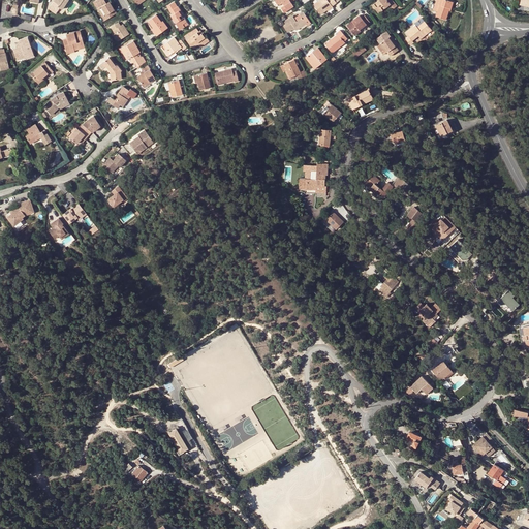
[(55,0),(51,7),(57,11),(60,8),(62,9),(68,0),(55,0)]
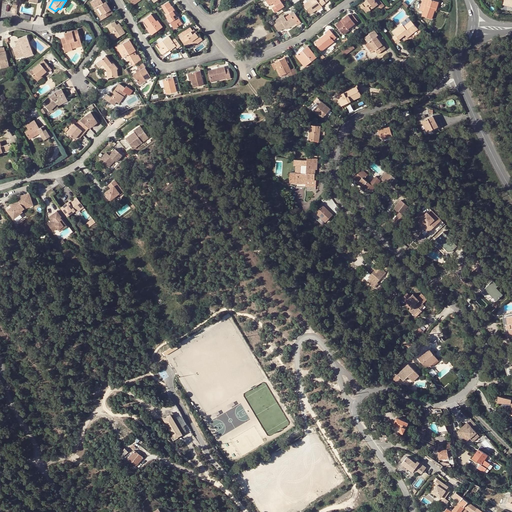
[(103,19),(112,13),(110,9),(110,10),(106,4),(105,4),(104,3),(105,2),(105,1),(104,0),(93,0),(91,1),(103,19)]
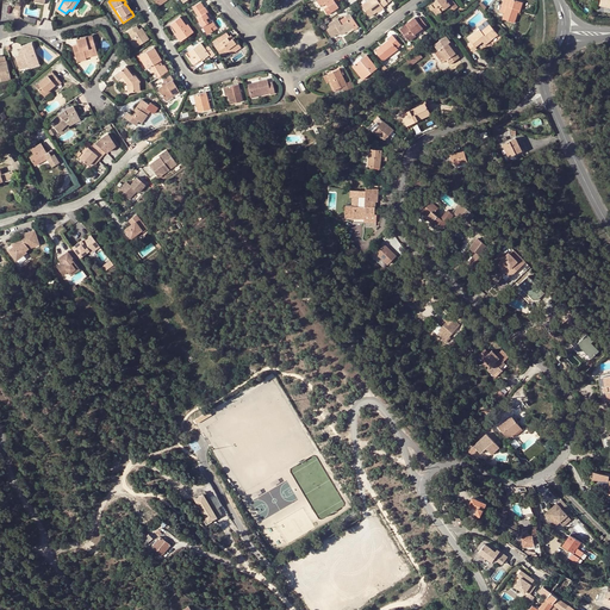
[(319,0),(318,1),(321,6),(325,2),(328,6),(324,8),(328,14),(338,7),(336,2),(338,0),(319,0)]
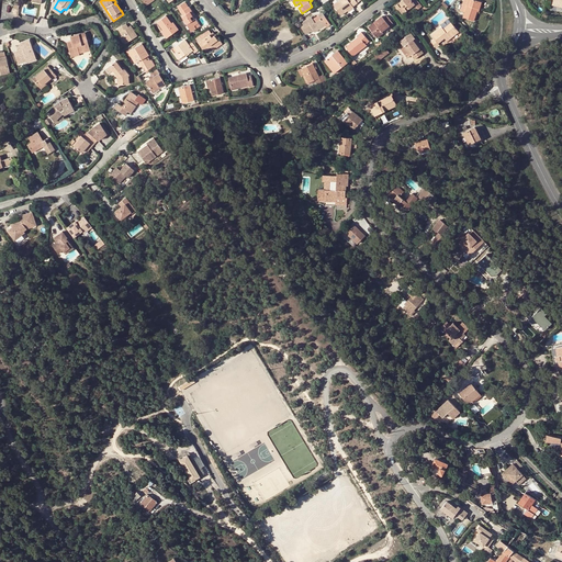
[(341,15),(347,11),(353,7),(358,2),(355,0),(339,0),(334,4),(341,15)]
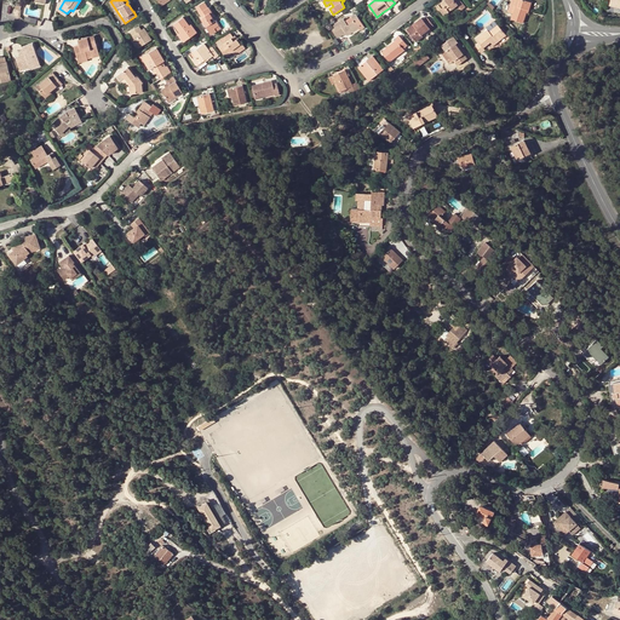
[(454,0),(445,0),(437,6),(445,16),(458,5),(461,10),(466,7),(460,0),(454,0)]
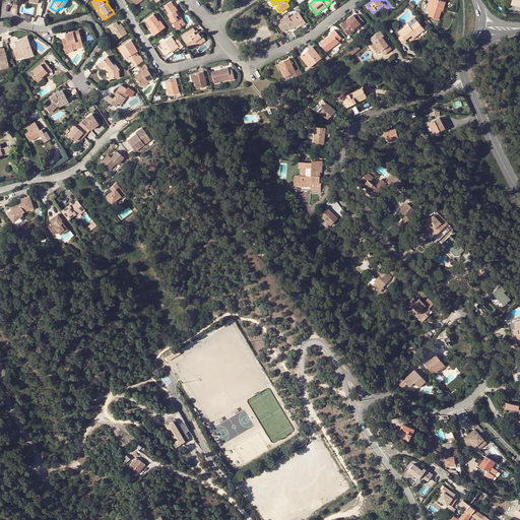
[(435,5),(436,0),(429,0),(426,10),(431,11),(433,5),(435,5)]
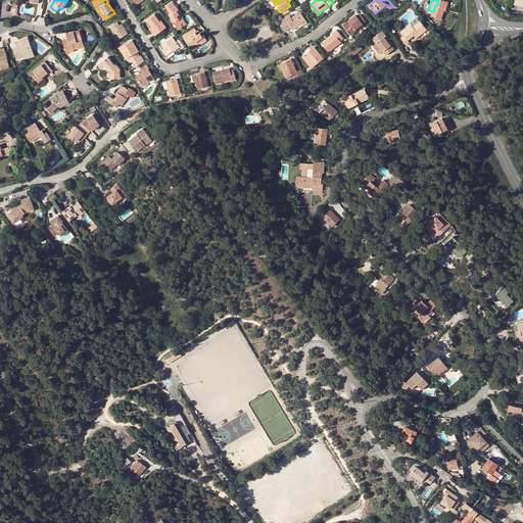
[(438,0),(437,5),(435,5),(433,11),(431,15),(441,19),(444,10),(444,8),(446,8),(447,2),(441,0),(438,0)]
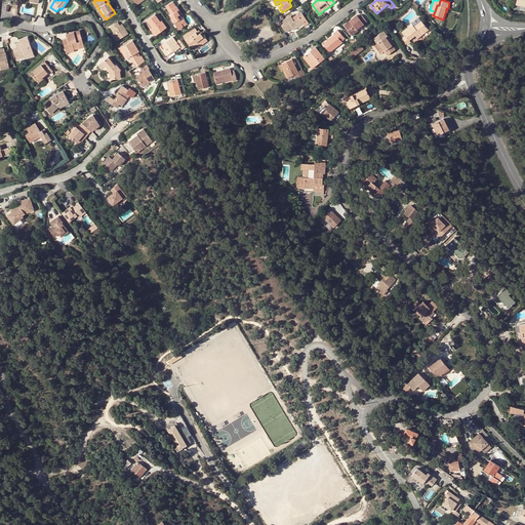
[(92,2),(104,21),(106,19),(93,1),(92,2)]
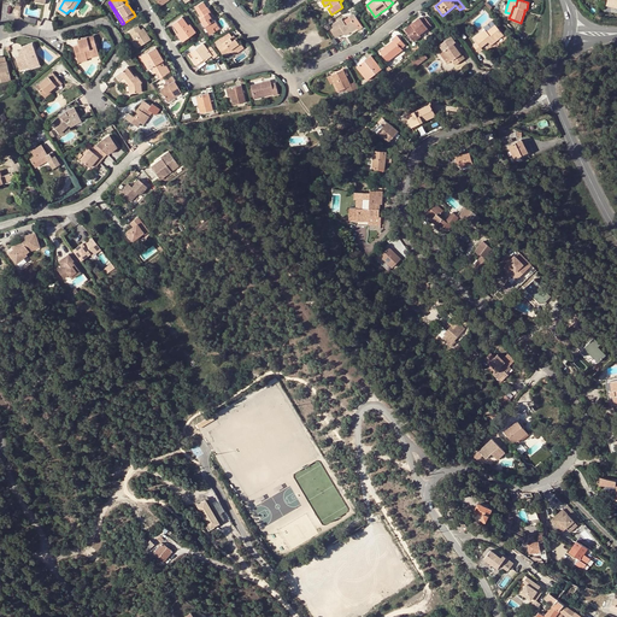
[(210,35),(215,31),(213,28),(217,25),(213,21),(212,22),(210,18),(211,17),(212,16),(207,7),(206,7),(203,3),(194,7),(200,17),(199,18),(210,35)]
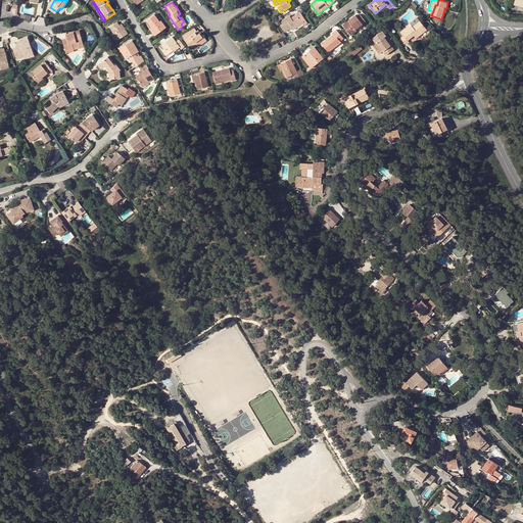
[(285,32),(289,29),(291,28),(292,29),(293,31),(297,28),(296,26),(302,22),(302,24),(303,26),(307,22),(300,12),(297,14),(298,17),(293,21),(291,18),(290,16),(281,21),(283,25),(281,26),(285,32)]
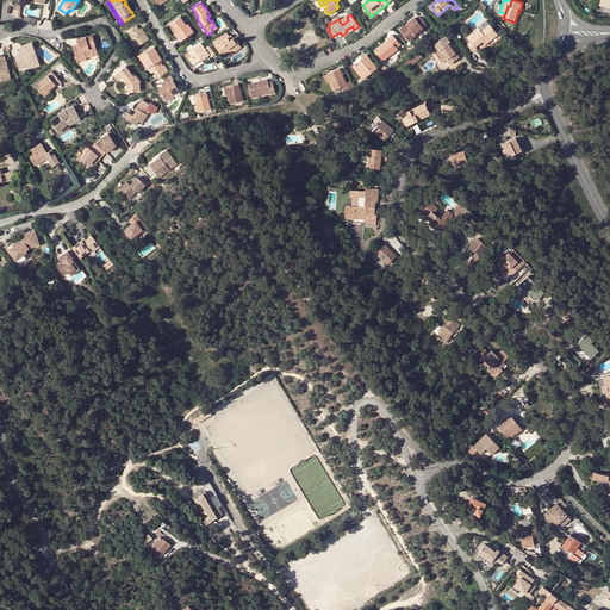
[(180,17),(170,24),(175,32),(174,33),(180,42),(193,32),(187,24),(186,25),(180,17)]
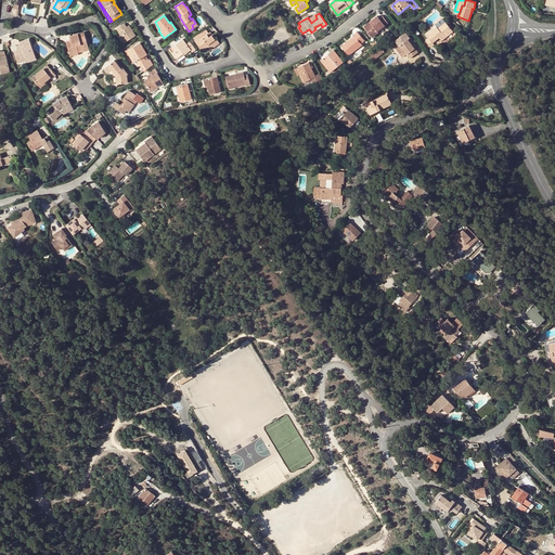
[(369,26),(368,24),(364,27),(373,38),(378,34),(377,31),(385,26),(388,24),(383,16),(379,18),(377,16),(370,23),(372,24),(369,26)]
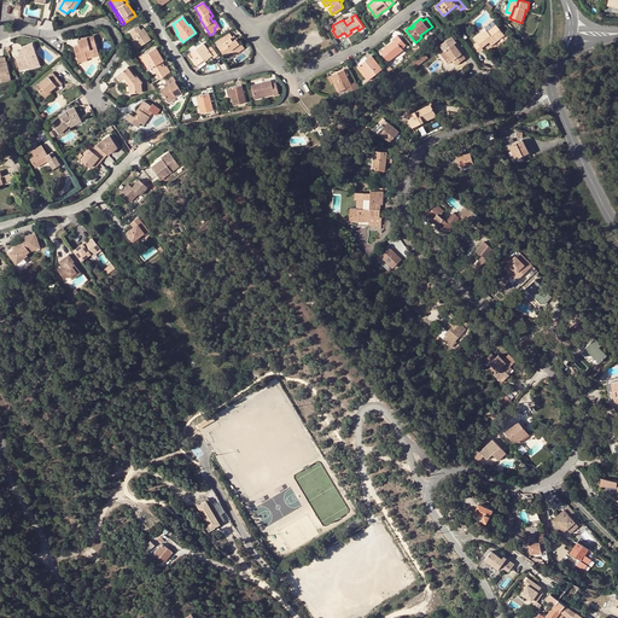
[(482,48),(489,42),(493,39),(495,41),(503,34),(496,25),(488,31),(485,30),(474,39),(477,42),(474,46),(479,53),(483,50),(482,48)]
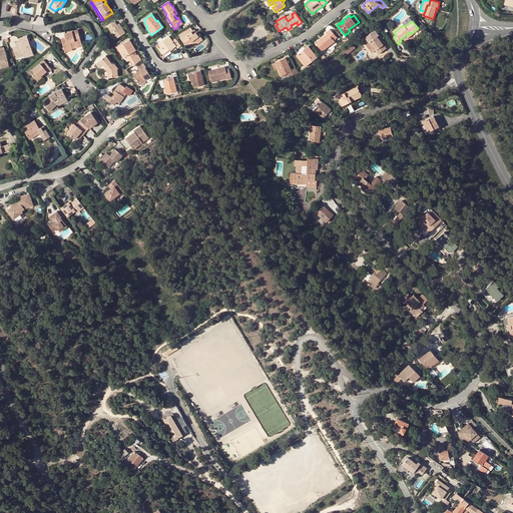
[(107,26),(111,33),(115,39),(124,33),(119,23),(116,24),(114,22),(107,26)]
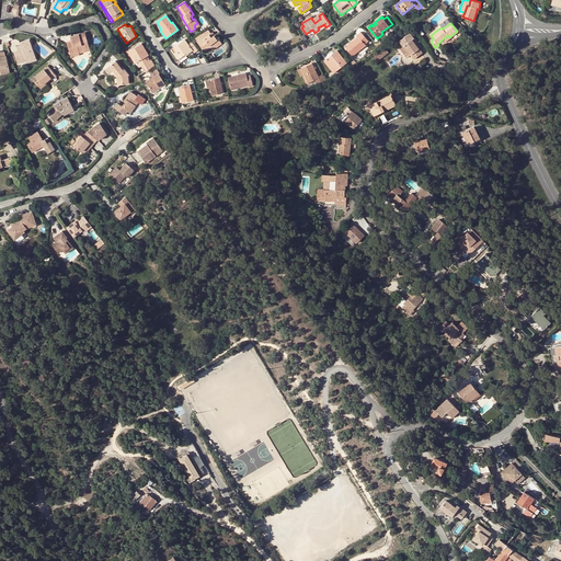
[(208,30),(196,37),(199,42),(197,43),(204,52),(209,47),(210,49),(219,43),(217,41),(218,39),(215,35),(214,35),(213,36),(210,33),(208,30)]
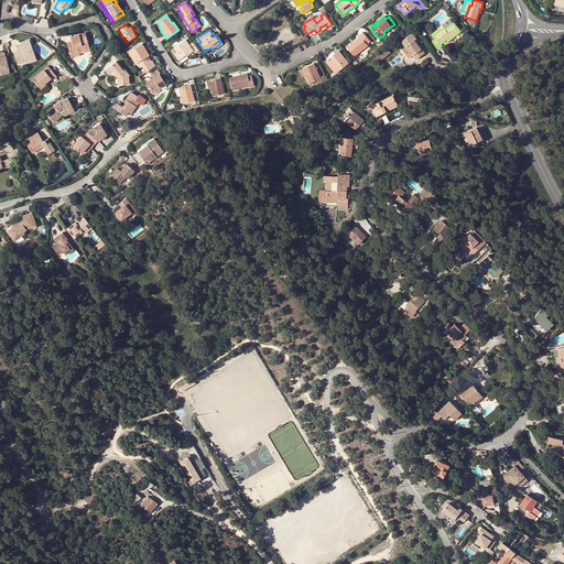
[(449,35),(446,39),(448,42),(461,32),(459,31),(452,38),(449,35)]
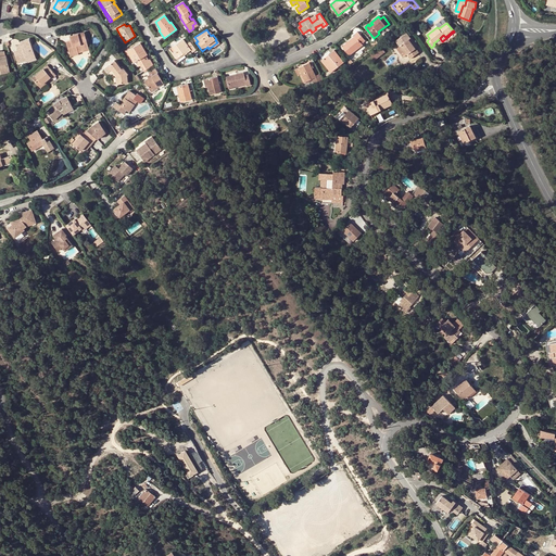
[(84,33),(74,36),(75,39),(71,41),(66,42),(70,53),(83,50),(81,49),(88,47),(84,33)]
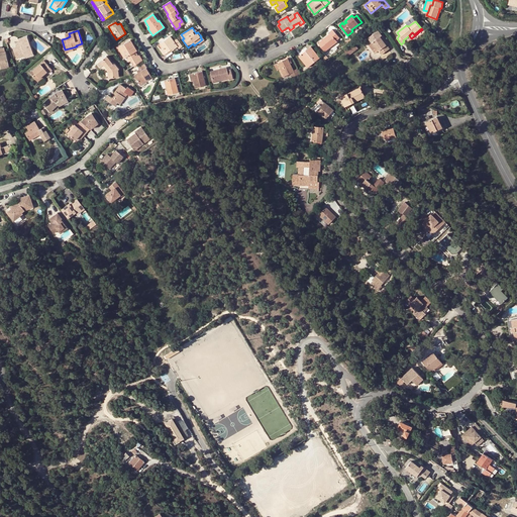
[(330,33),(318,43),(325,52),(337,42),(336,40),(339,38),(333,30),(329,32),(330,33)]
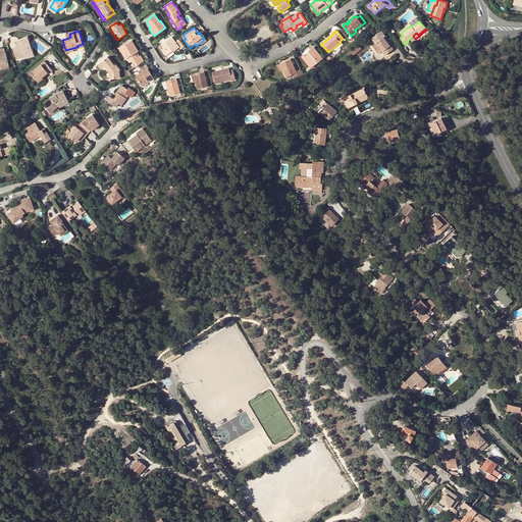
[(372,38),(375,43),(376,43),(382,51),(385,55),(393,49),(390,45),(389,46),(389,45),(383,37),(385,36),(381,31),(372,38)]
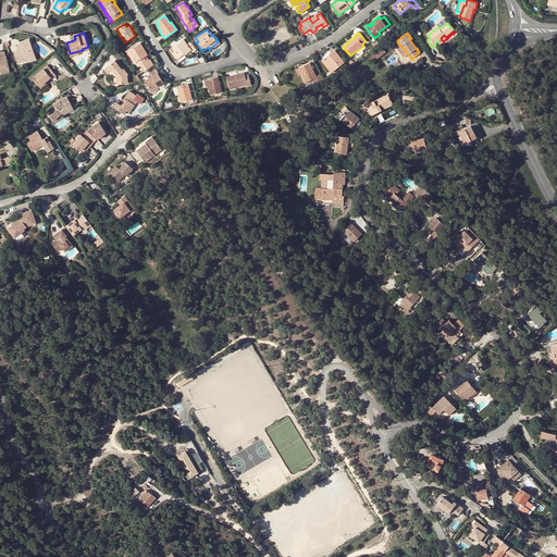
[(409,39),(416,48),(419,46),(412,37),(411,38),(409,39)]
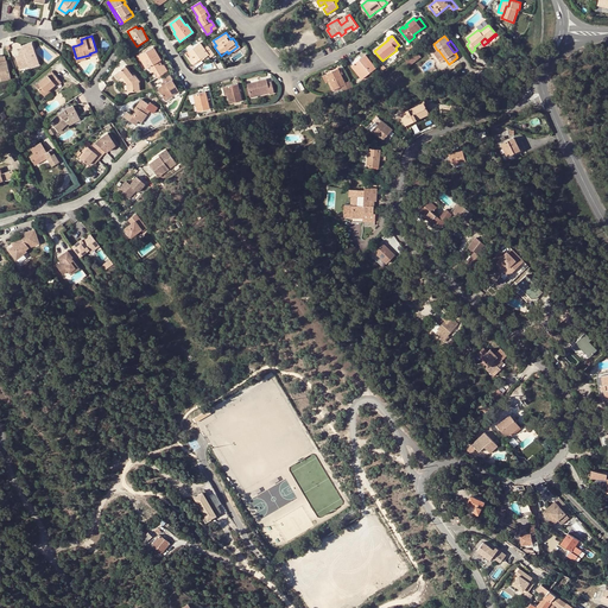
[(21,48),(23,51),(24,52),(19,55),(14,56),(19,68),(24,67),(24,64),(27,63),(27,65),(38,61),(31,43),(21,48)]
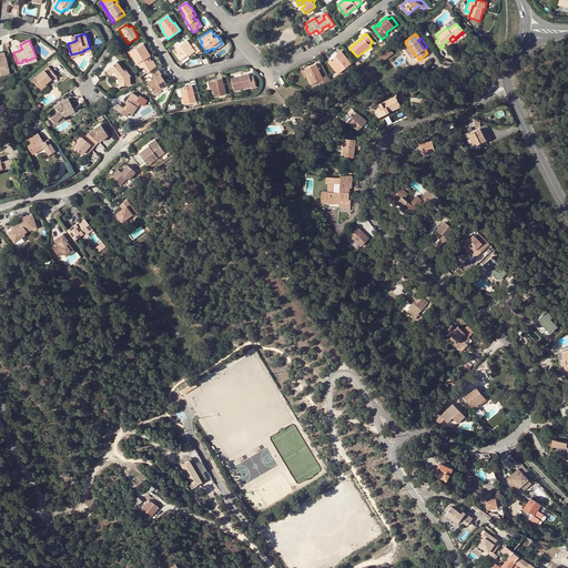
[(200,51),(194,43),(190,46),(186,40),(175,48),(179,53),(176,56),(180,60),(190,53),(191,54),(195,51),(196,53),(200,51)]
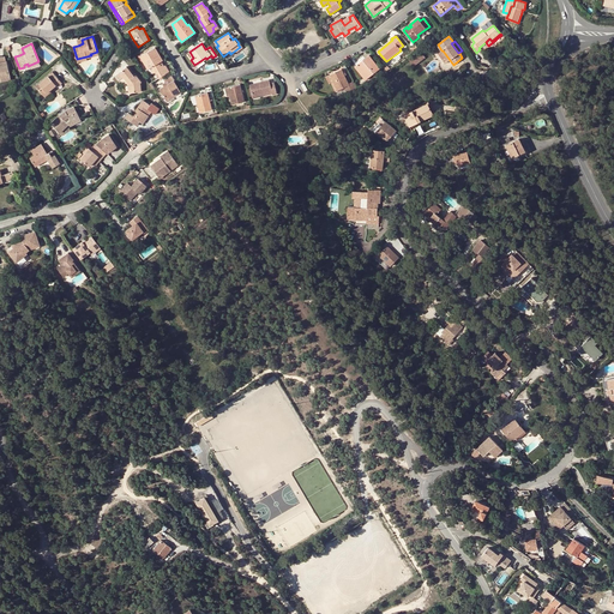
[(242,48),(239,43),(238,44),(240,47),(230,54),(232,55),(242,48)]
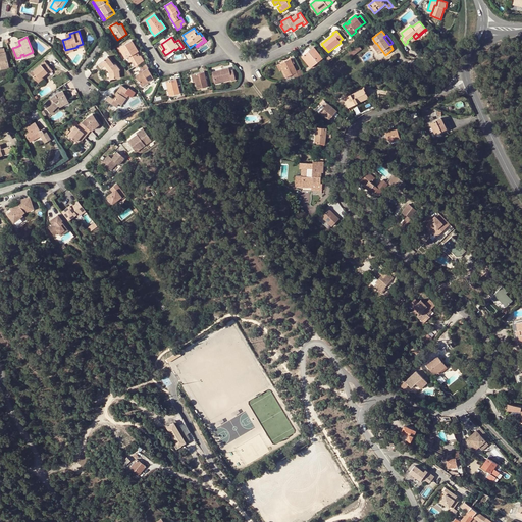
[(133,55),(137,52),(138,51),(132,41),(118,48),(125,59),(126,58),(129,56),(132,59),(135,57),(133,55)]
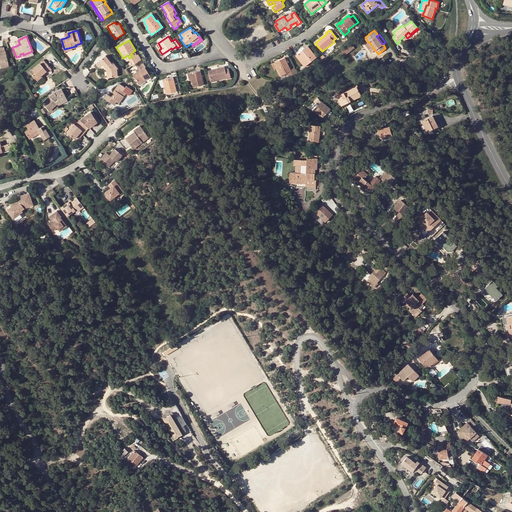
[(369,42),(368,42),(365,45),(371,53),(375,50),(369,42)]
